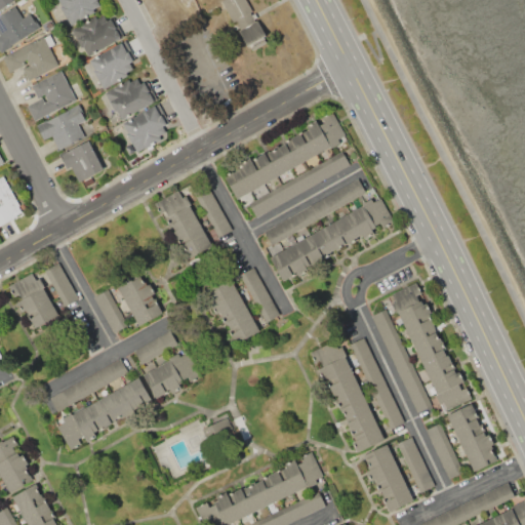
[(0,0),(12,0),(13,1),(0,8),(0,0)]
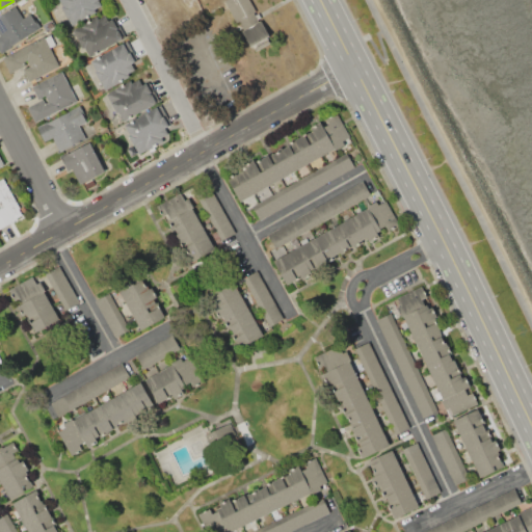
[(97,0),(101,6),(95,9),(96,12),(70,26),(60,6),(61,6),(58,0),(97,0)]
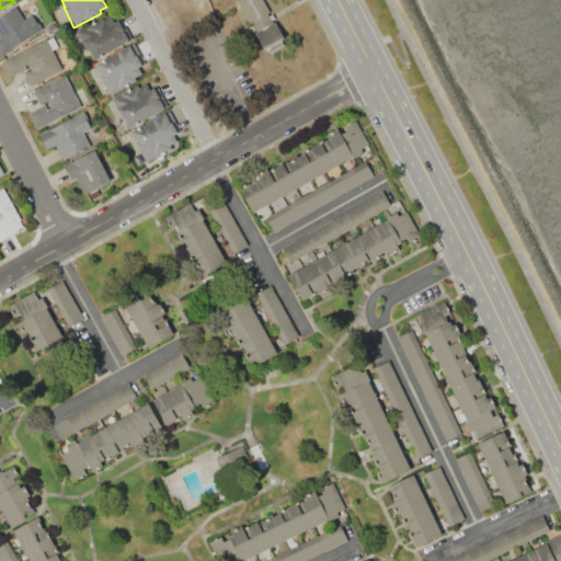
[(235,0),(262,0),(268,11),(266,13),(272,22),(273,21),(283,37),(284,45),(268,53),(263,48),(254,32),(256,31),(251,22),(248,23),(235,0)]
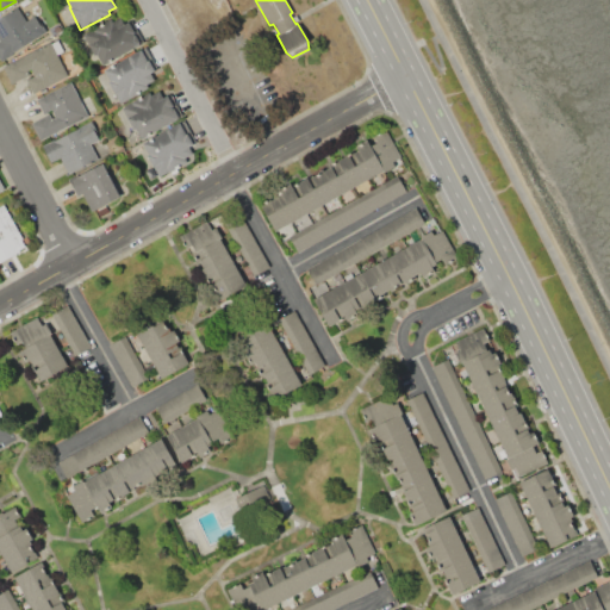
[(0,17),(17,6),(26,20),(33,16),(41,26),(43,25),(47,32),(35,39),(33,38),(12,53),(13,54),(1,62),(0,61),(0,17)]
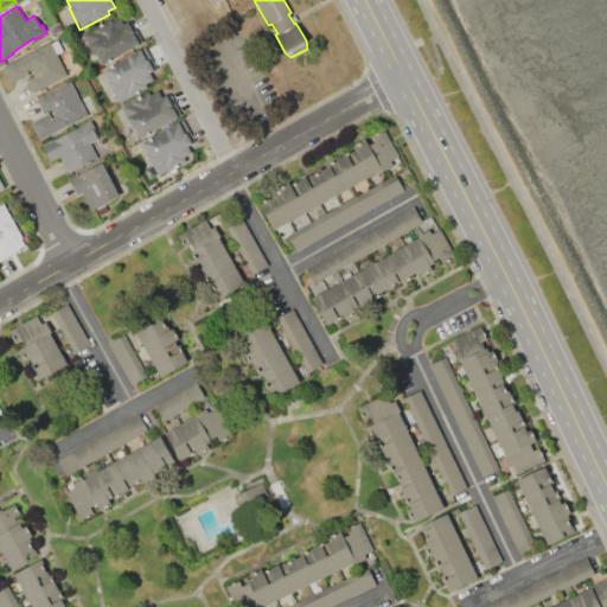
[(81,33),(109,18),(112,21),(120,17),(123,23),(127,20),(141,44),(102,66),(95,53),(94,55),(81,33)]
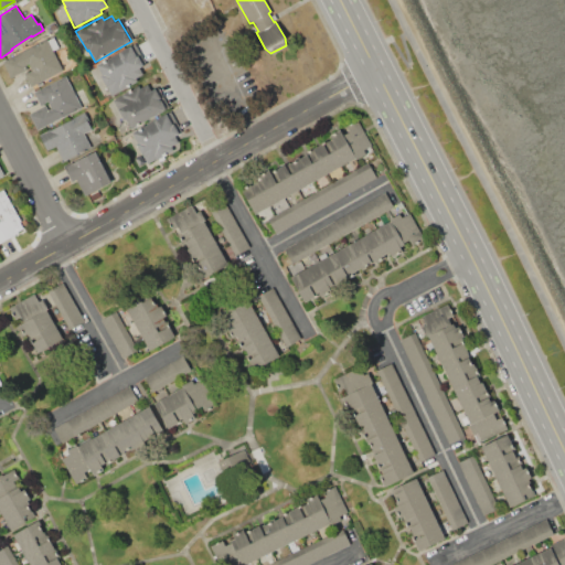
[(53,36),(59,48),(52,50),(46,39),(53,36)]
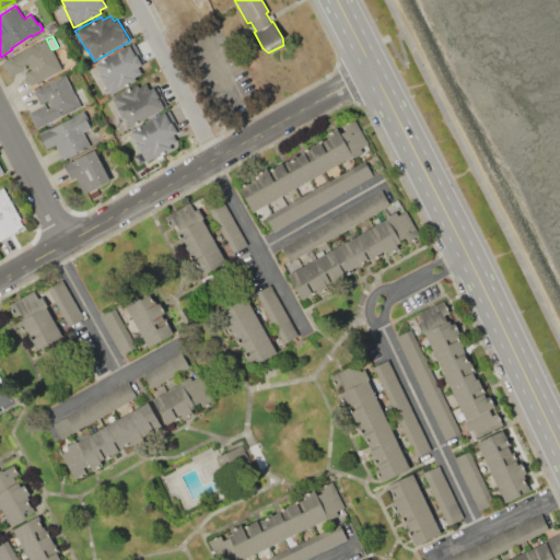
[(1,60),(45,38),(61,70),(30,85),(23,72),(31,69),(27,63),(23,66),(25,69),(10,77),(1,60)]
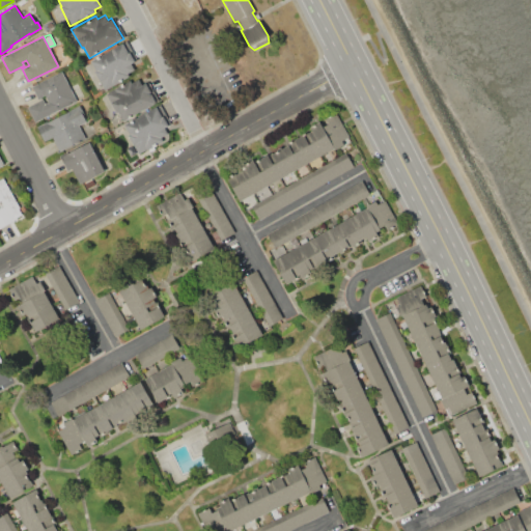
[(90,60),(127,40),(137,60),(131,63),(135,70),(129,74),(130,76),(105,90),(93,71),(95,70),(90,60)]
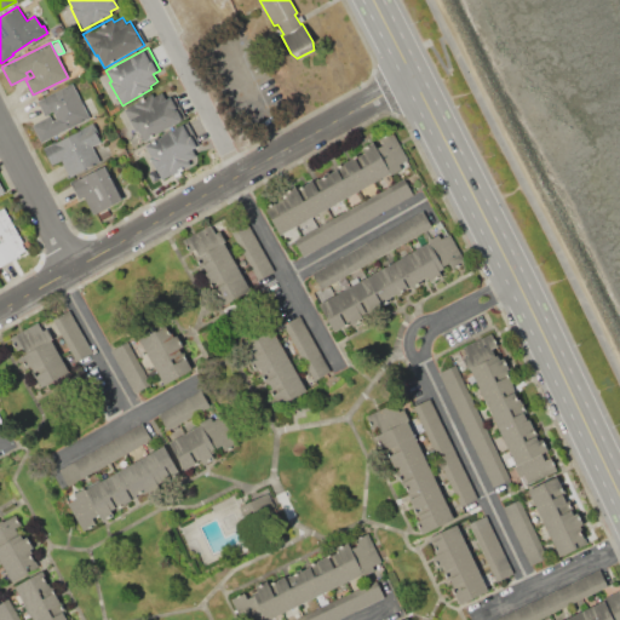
[(35,101),(72,82),(80,101),(89,96),(98,115),(87,121),(87,119),(39,143),(30,125),(50,115),(52,120),(55,119),(51,110),(47,113),(49,113),(44,115),(35,101)]
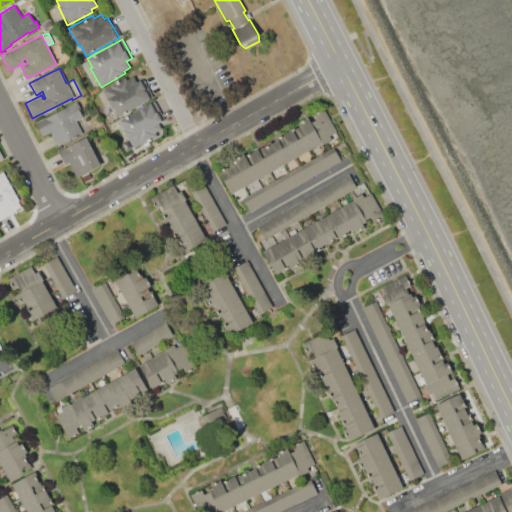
[(118,117),(112,107),(111,108),(100,90),(125,76),(126,79),(132,76),(136,81),(140,79),(151,99),(118,117)]
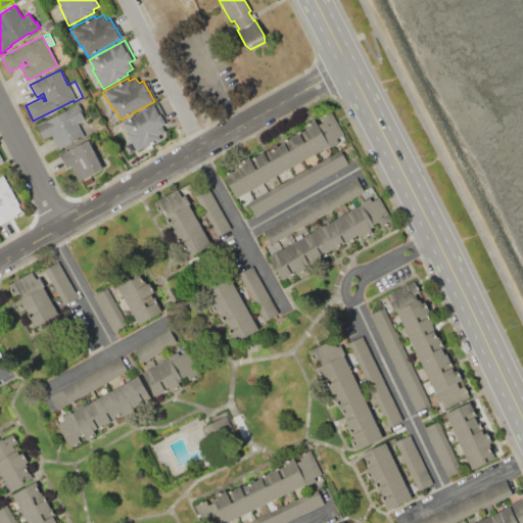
[(35,125),(78,103),(86,120),(78,124),(84,136),(57,149),(50,135),(42,139),(35,125)]
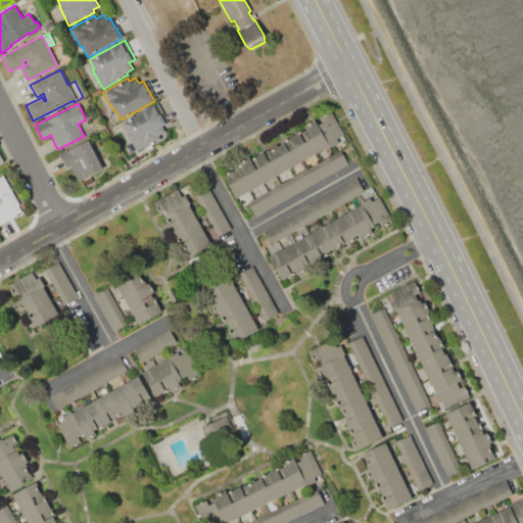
[(122,122),(153,104),(158,114),(160,113),(167,124),(161,127),(164,131),(157,135),(160,139),(145,148),(144,147),(136,152),(125,133),(127,132),(122,122)]
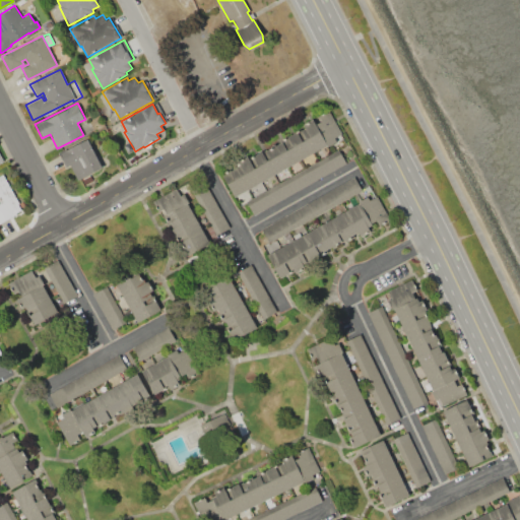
[(234,197),(220,174),(238,165),(236,160),(247,155),(249,158),(304,128),(302,124),(312,119),(315,124),(320,121),(316,113),(327,107),(341,134),(334,138),(336,141),(326,146),(326,145),(234,197)]
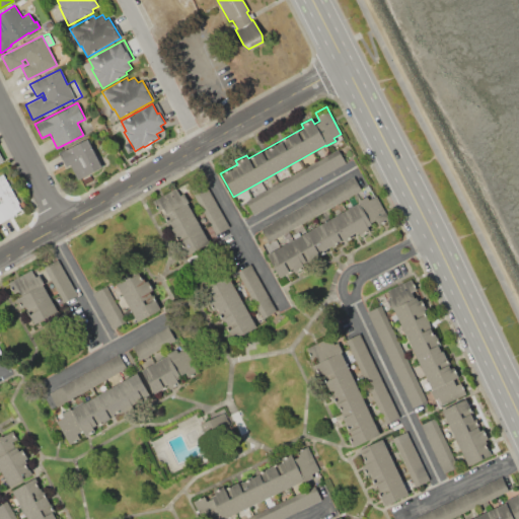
[(87,138),(101,167),(73,181),(57,151),(65,147),(66,149),(87,138)]
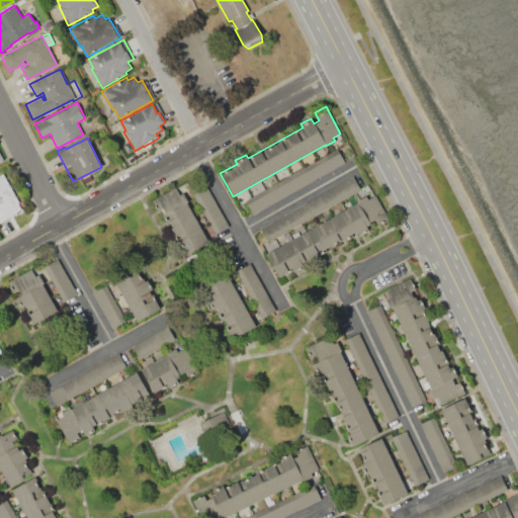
[(252,214),(244,200),(337,149),(345,163),(252,214)]
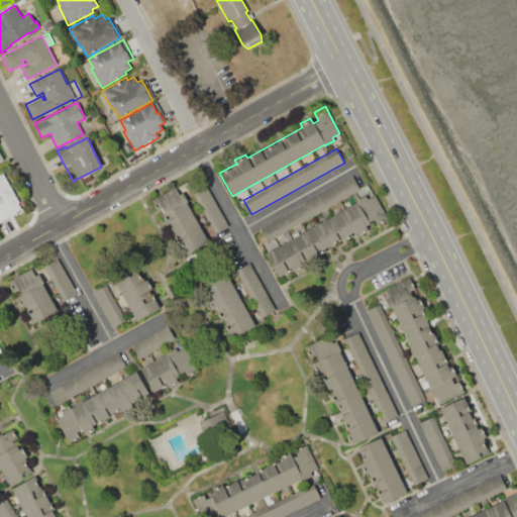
[(0,174),(2,173),(22,208),(13,214),(13,215),(1,222),(0,221),(0,174)]
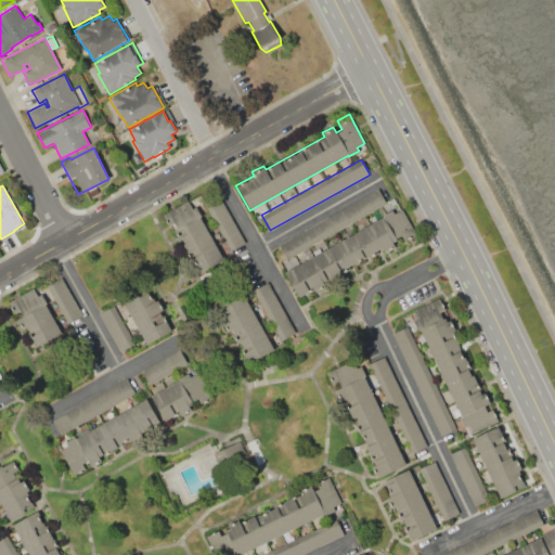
[(90,197),(87,191),(95,186),(99,193),(90,197)]
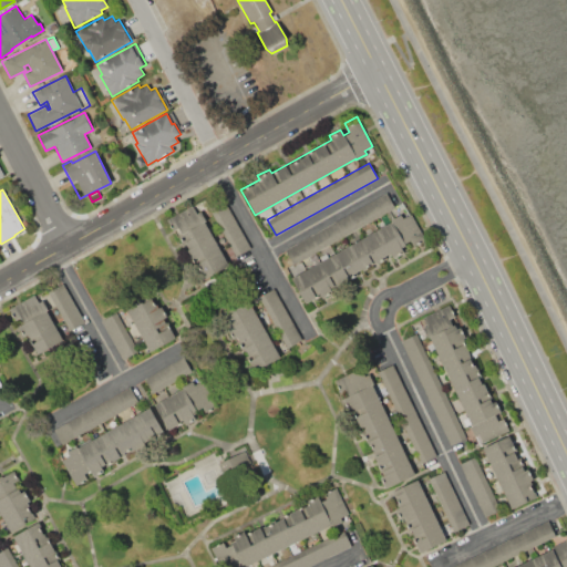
[(285,249),(385,193),(393,207),(292,264),(285,249)]
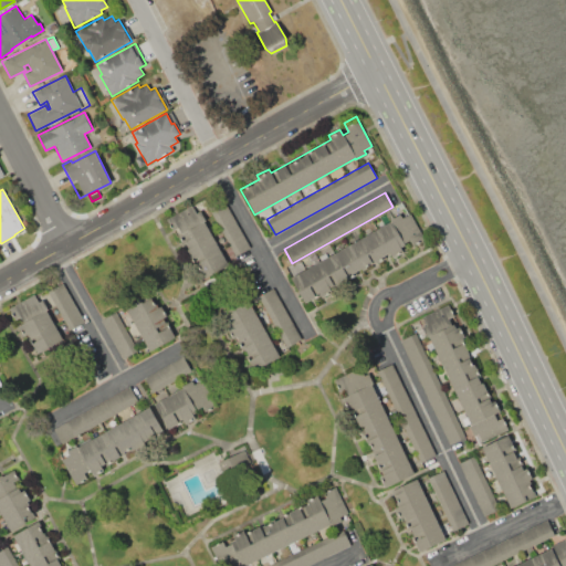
[(250,248),(234,255),(206,205),(221,196),(250,248)]
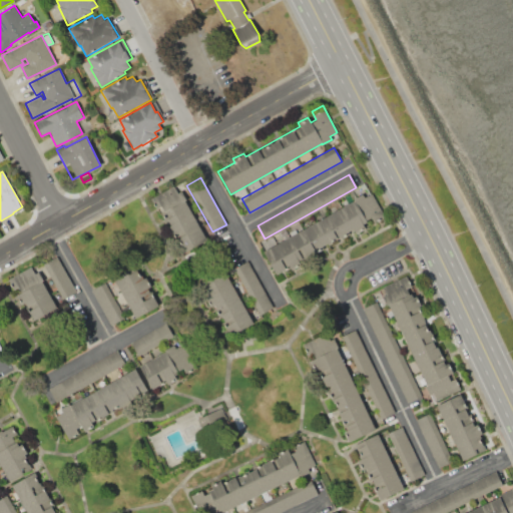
[(205,239),(184,251),(175,234),(173,236),(167,226),(170,224),(163,212),(159,214),(156,207),(154,208),(149,198),(176,183),(186,200),(184,201),(205,239)]
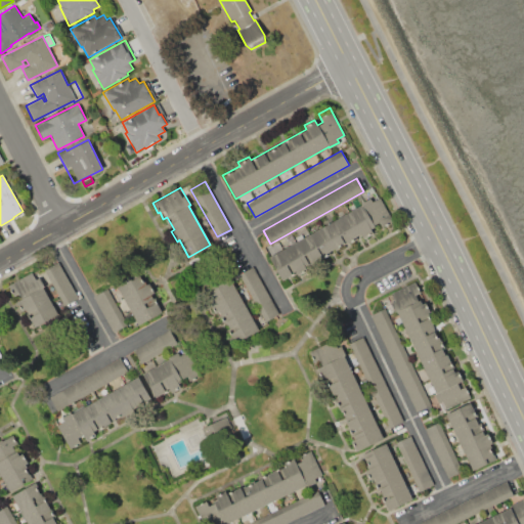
[(268,256),(361,205),(360,203),(369,198),(372,202),(379,198),(392,221),(381,228),(378,223),(374,225),(375,227),(370,229),(373,233),(362,238),(361,237),(355,241),(354,239),(348,243),(329,253),(330,254),(321,258),(321,257),(305,266),(307,270),(296,276),(294,272),(280,279),(268,256)]
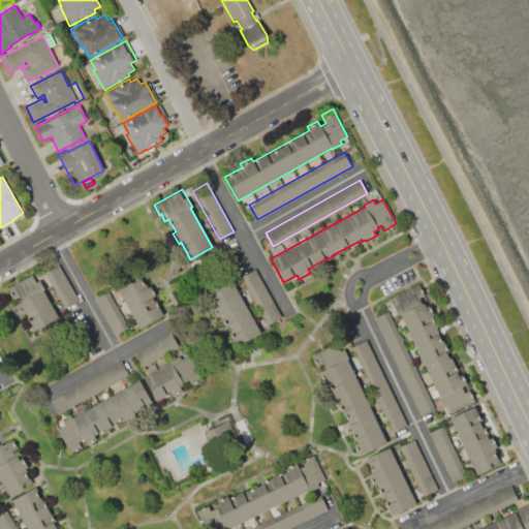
[(79,299),(64,307),(43,271),(58,262),(79,299)]
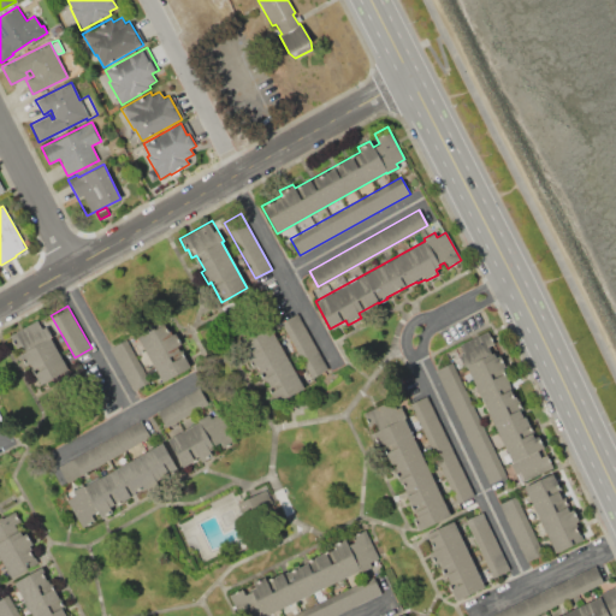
[(67,368),(57,374),(58,377),(42,386),(34,372),(43,367),(41,363),(31,368),(30,366),(25,368),(18,354),(22,351),(19,345),(15,348),(4,330),(37,309),(53,336),(51,338),(67,368)]
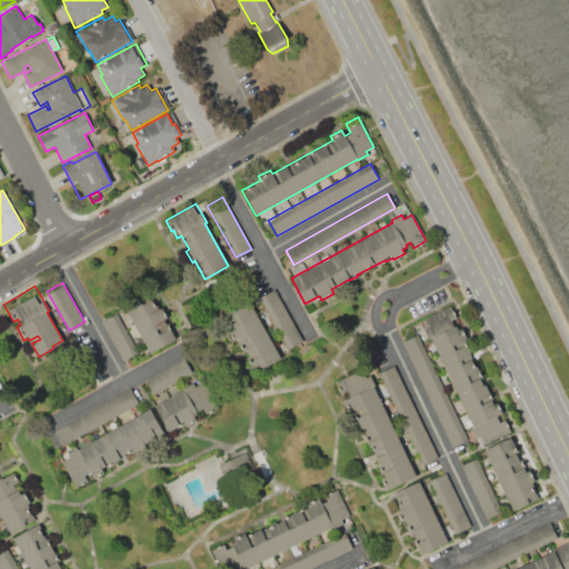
[(273,289),(303,341),(287,350),(258,298),(273,289)]
